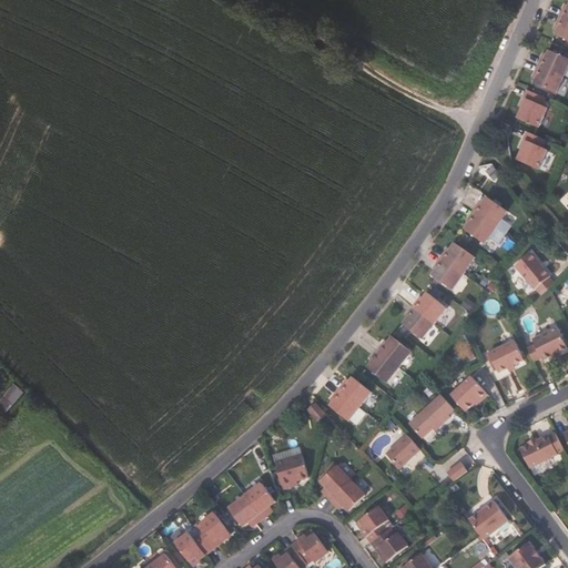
[(567,40),(567,20),(559,17),(556,23),(559,26),(558,30),(556,34),(567,40)]
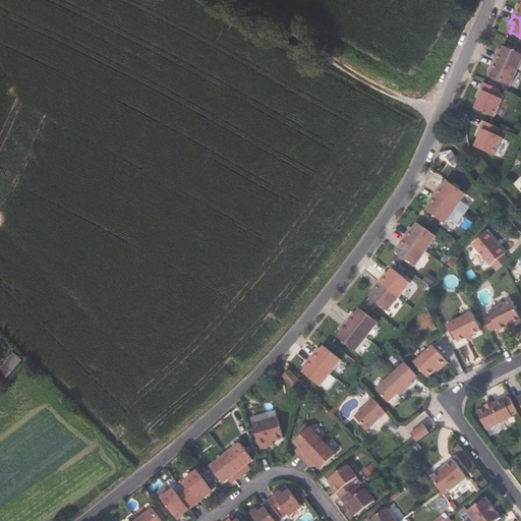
[(500,55),(496,53),(493,60),(516,69),(520,58),(520,54),(503,46),(502,49),(500,55)]
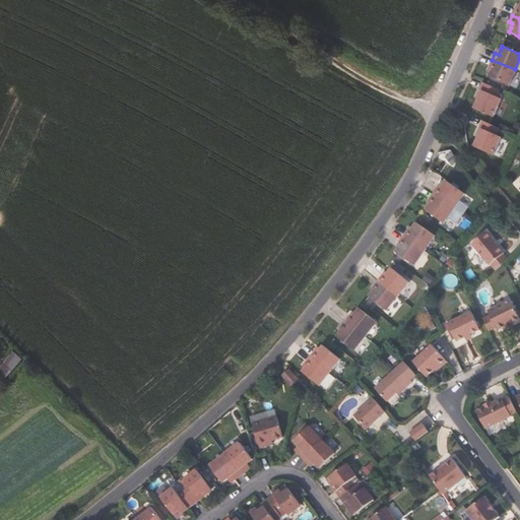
[(489,77),(508,86),(515,69),(492,60),(489,67),(493,69),(491,73),(489,77)]
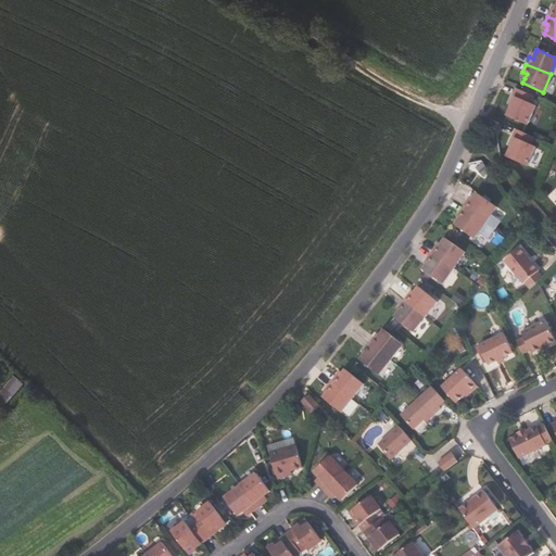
[(535,106),(531,104),(533,97),(516,88),(512,97),(515,98),(510,106),(506,116),(527,126),(535,106)]
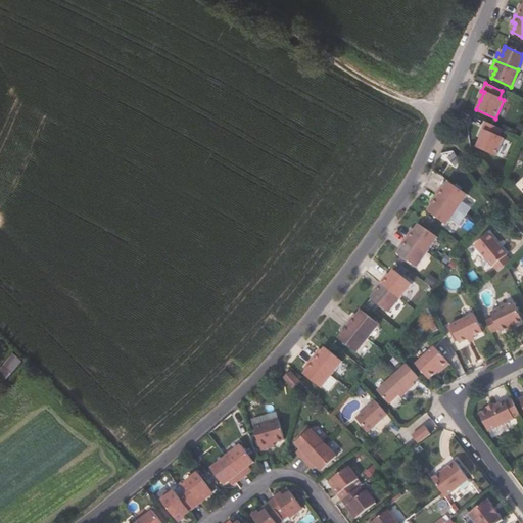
[(498,138),(502,130),(485,122),(481,130),(484,131),(480,139),(476,148),(495,157),(503,140),(498,138)]
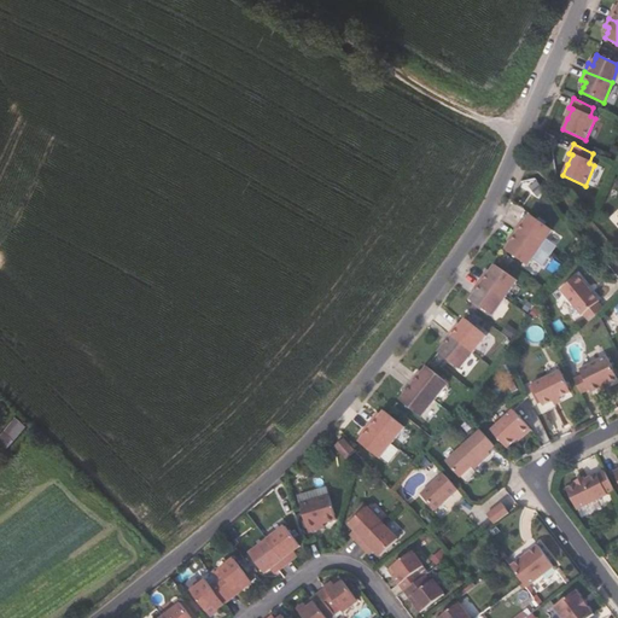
[(523,226),(519,223),(513,231),(540,249),(553,231),(531,215),(526,220),(523,226)]
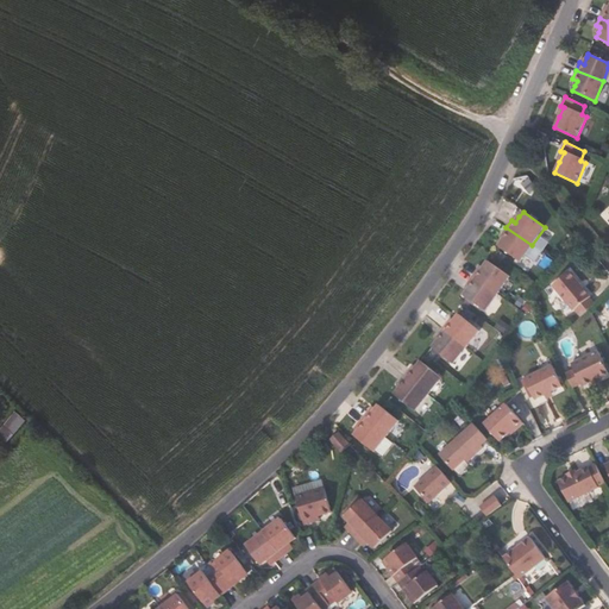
[(497,248),(519,263),(532,245),(506,227),(501,234),(506,237),(502,242),(497,248)]
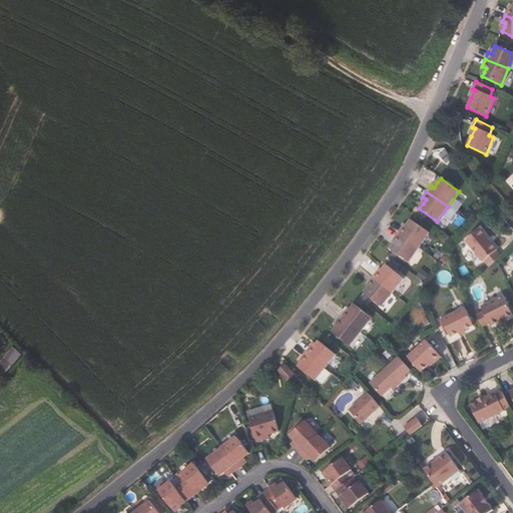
[(405,229),(402,226),(397,232),(419,247),(429,233),(411,220),(407,225),(405,229)]
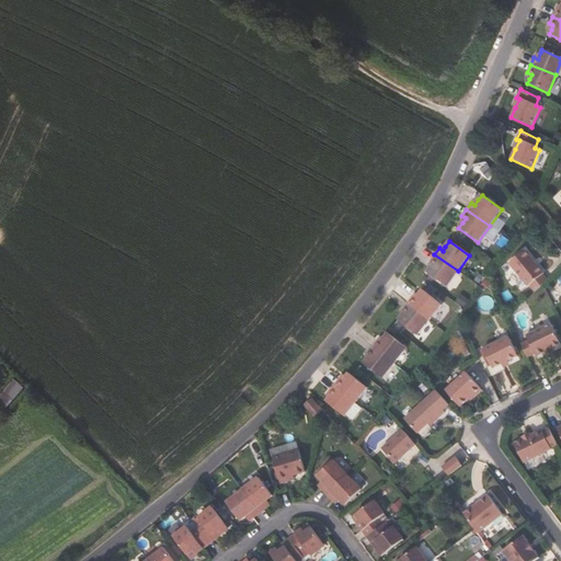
[(426,273),(446,287),(458,271),(434,254),(430,262),(433,264),(430,268),(426,273)]
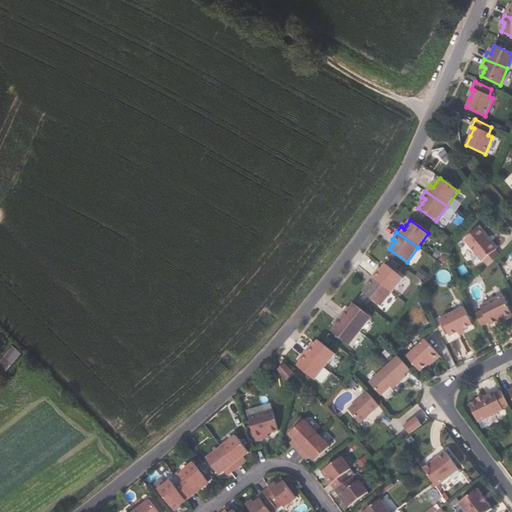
[(466,245),(481,262),(495,250),(480,233),(466,245)]
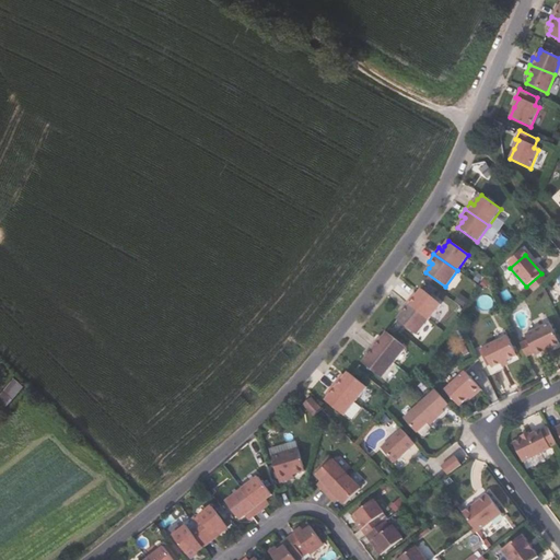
[(417,295),(413,300),(410,298),(406,303),(428,321),(440,305),(421,290),(417,295)]
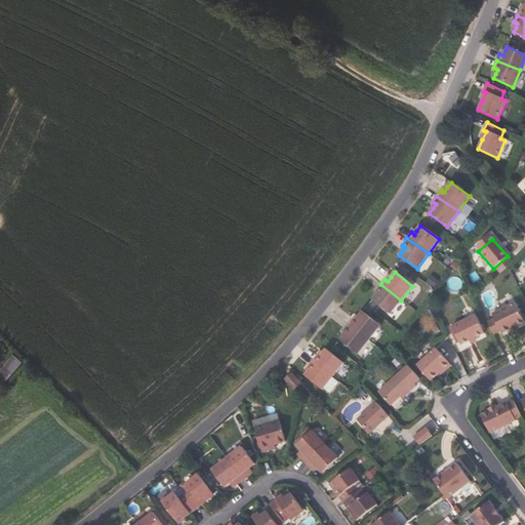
[(372,300),(390,315),(401,300),(380,284),(375,290),(378,292),(374,296),(372,300)]
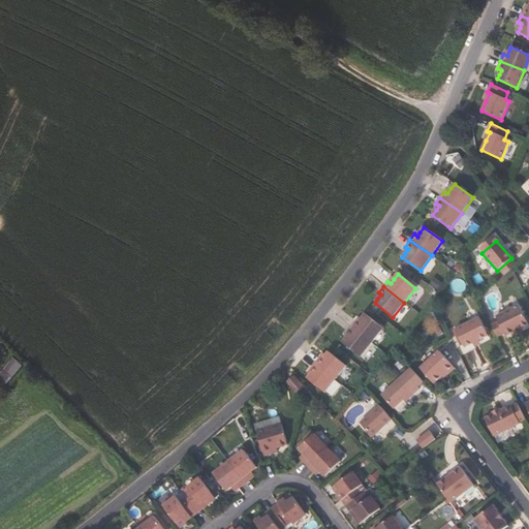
[(502,334),(504,337),(527,325),(518,305),(495,317),(497,322),(502,334)]
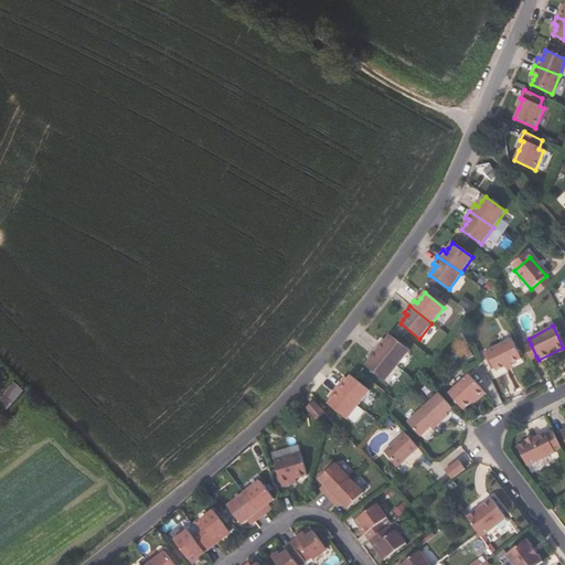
[(382,345),(379,343),(374,349),(397,366),(408,352),(390,337),(385,341),(382,345)]
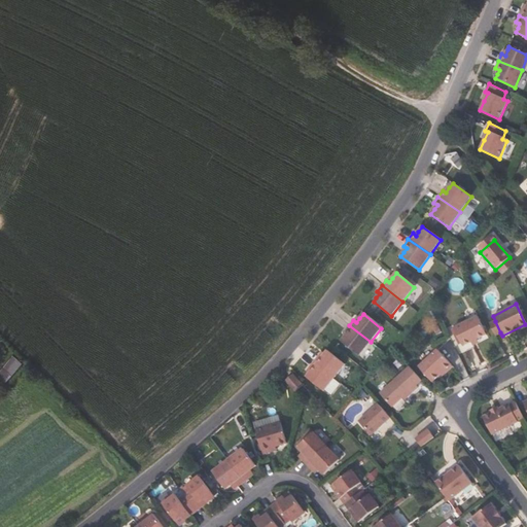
[(452,328),(460,347),(485,335),(476,317),(452,328)]
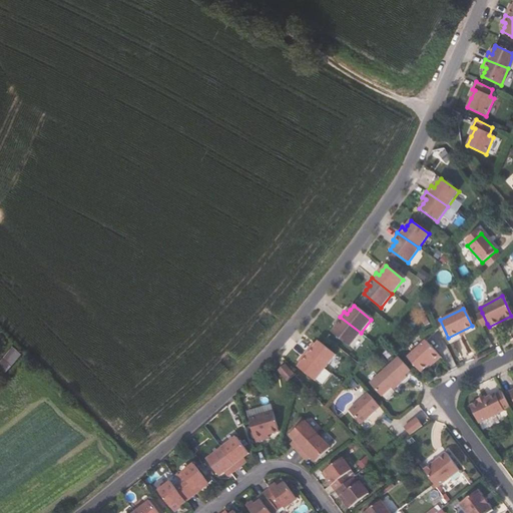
[(475,316),(481,327),(487,324),(482,313),(475,316)]
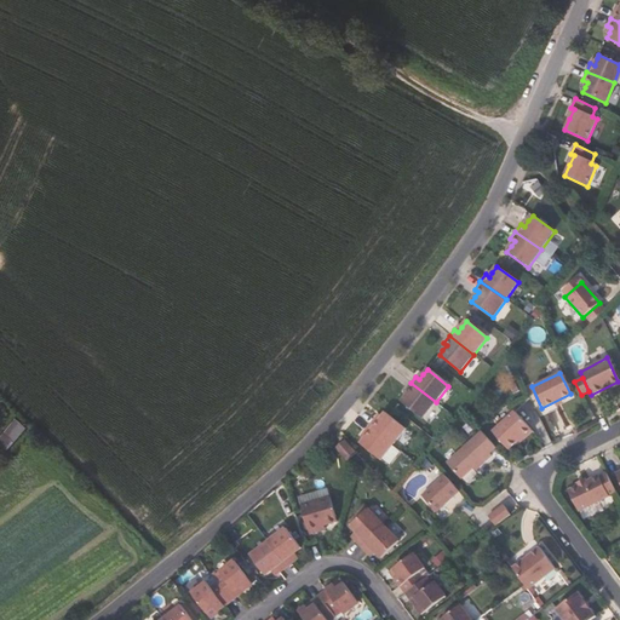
[(403,399),(401,402),(422,419),(436,402),(411,383),(405,390),(408,394),(403,399)]
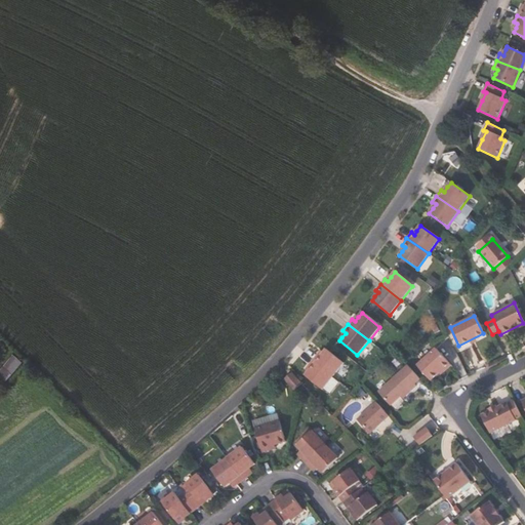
[(430,381),(448,364),(435,349),(415,366),(430,381)]
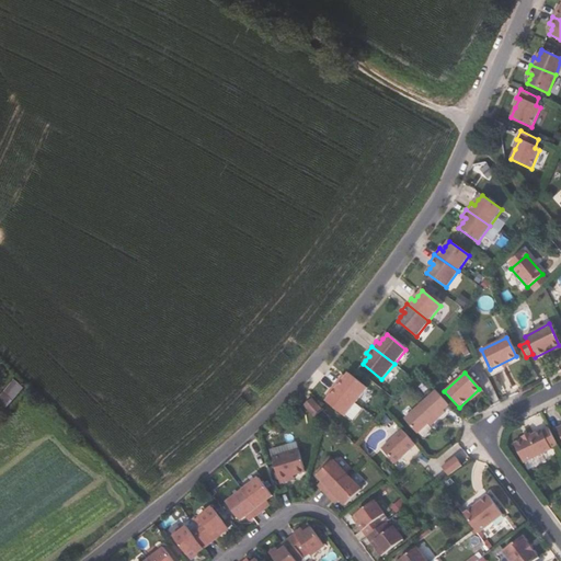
[(345,378),(342,382),(339,379),(334,386),(355,403),(367,389),(348,374),(345,378)]
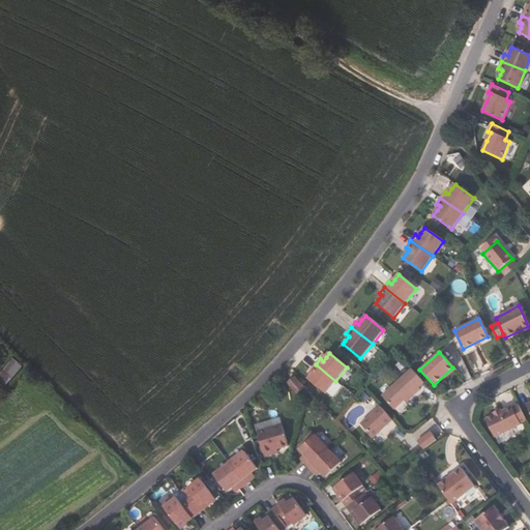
[(324,394),(335,381),(316,364),(311,371),(313,373),(310,377),(307,380),(324,394)]
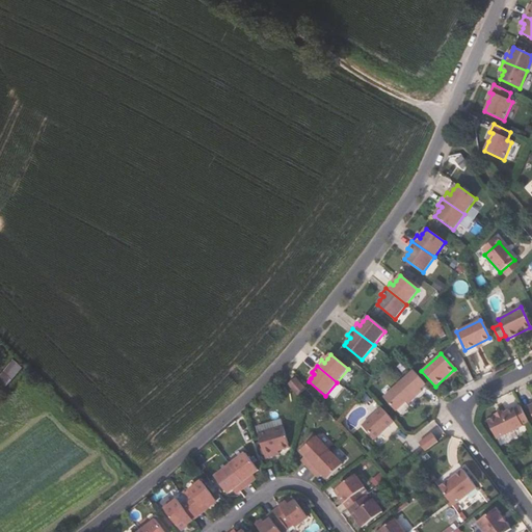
[(421,392),(419,390),(425,384),(413,370),(382,398),(395,411),(405,402),(407,400),(409,402),(421,392)]
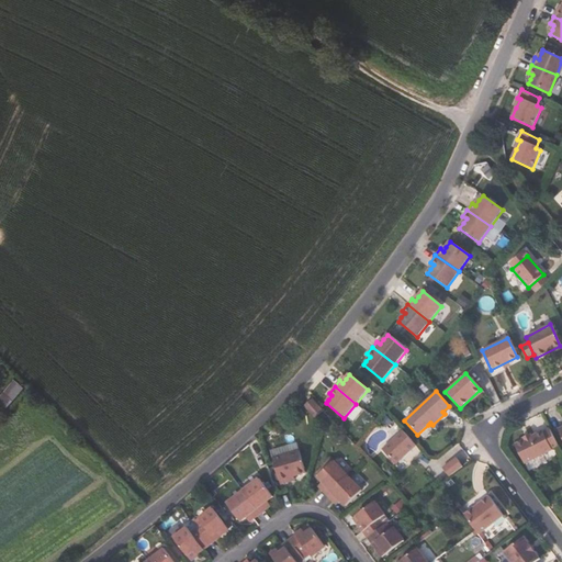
[(314,419),(323,412),(311,400),(303,406),(314,419)]
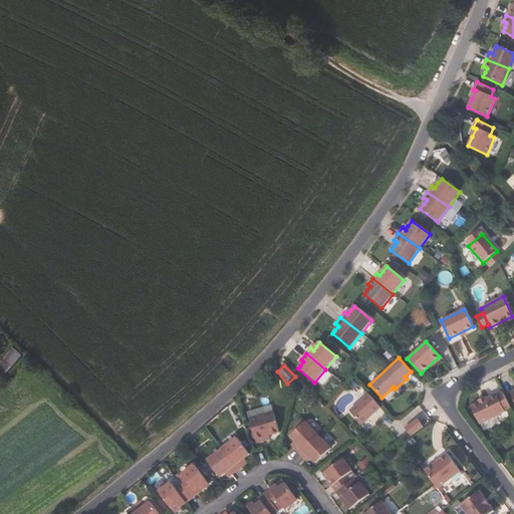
[(361,425),(379,408),(367,395),(349,412),(361,425)]
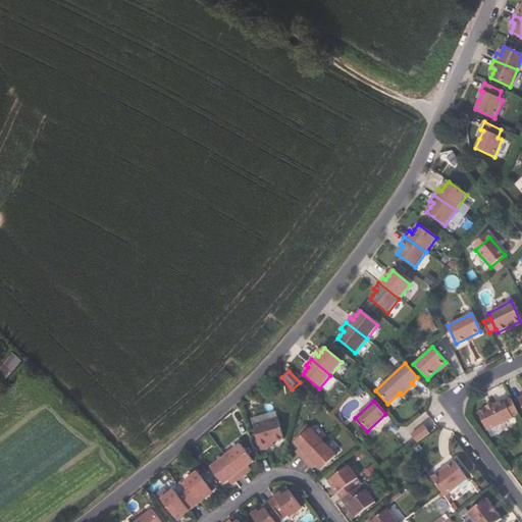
[(479,414),(487,431),(512,418),(504,402),(492,407),(485,410),(479,414)]
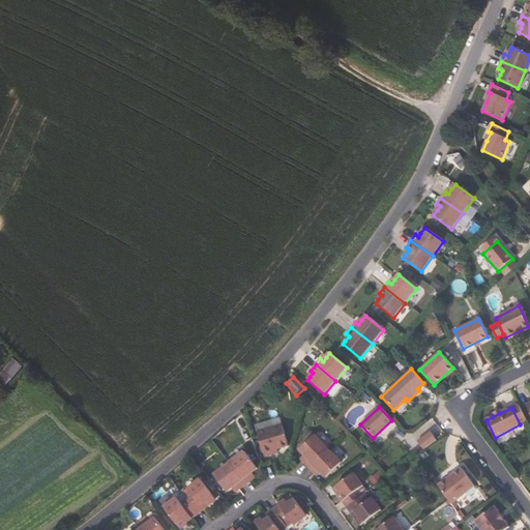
[(274,449),(281,447),(291,444),(285,423),(260,432),(267,455),(275,453),(274,449)]
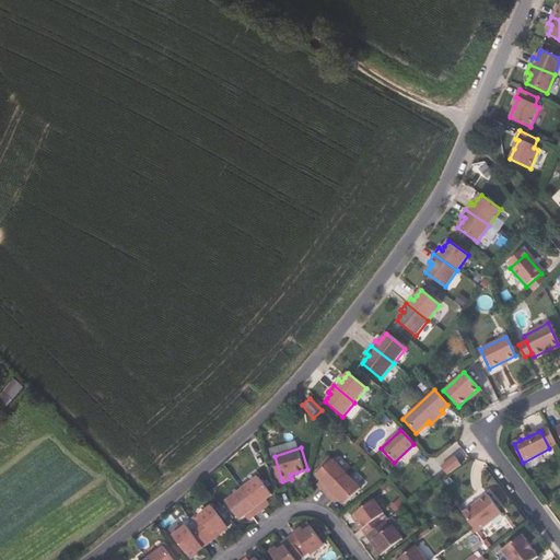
[(454,455),(441,466),(447,475),(461,464),(454,455)]
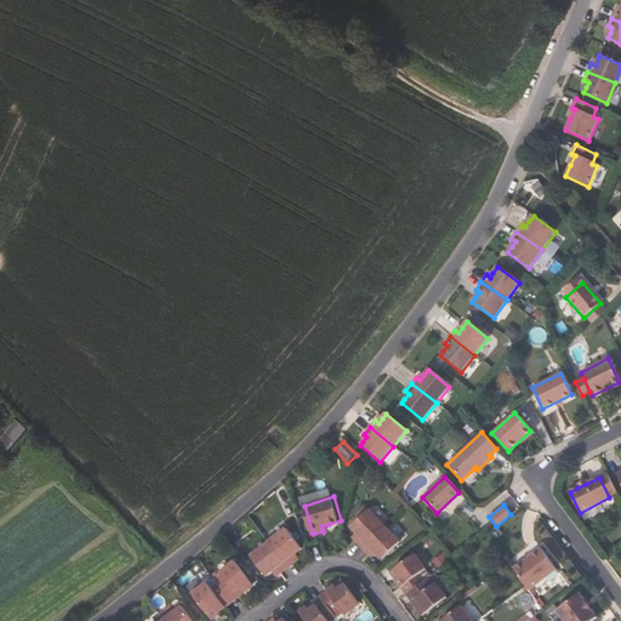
[(358,537),(355,540),(362,546),(385,524),(369,507),(351,524),(357,530),(354,533),(358,537)]
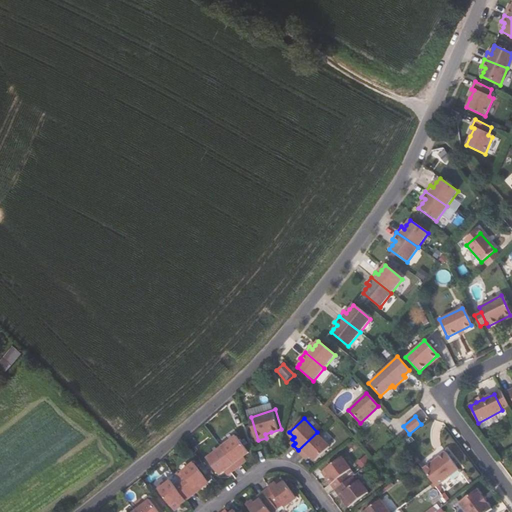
[(315,460),(330,446),(317,432),(298,450),(302,455),(305,453),(308,457),(310,455),(315,460)]
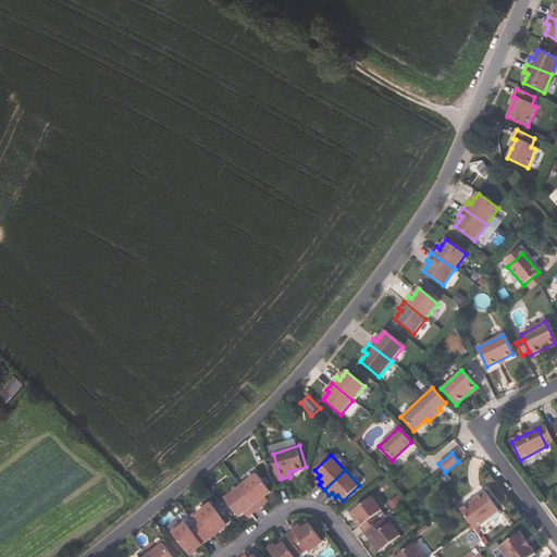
[(272,491),(259,473),(243,485),(259,507),(267,502),(264,499),(268,496),(267,494),(272,491)]
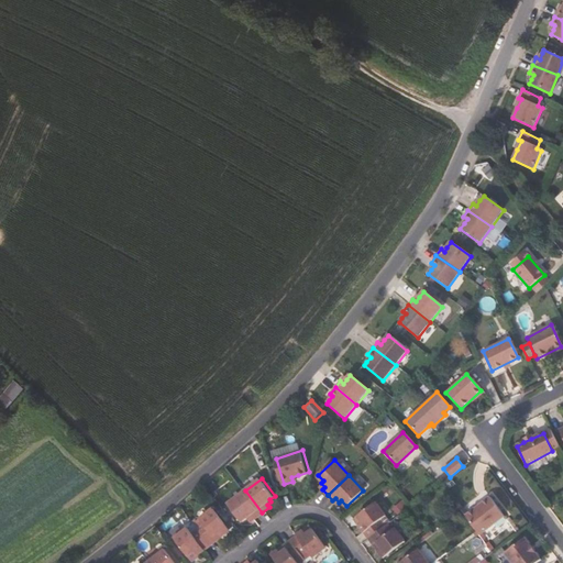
[(242,520),(247,516),(250,518),(253,515),(255,518),(262,512),(245,490),(229,503),(242,520)]
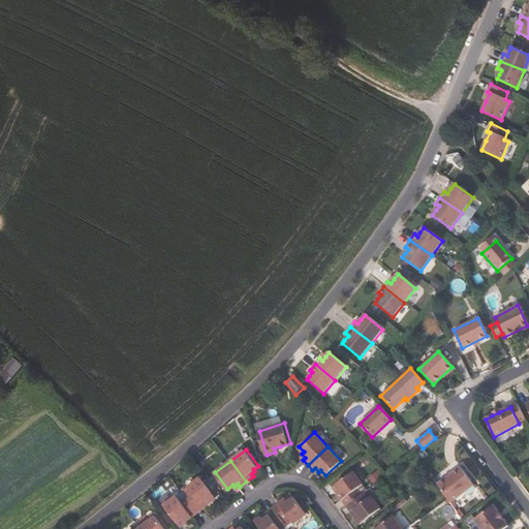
[(448,502),(472,485),(459,466),(435,484),(446,499),(448,502)]
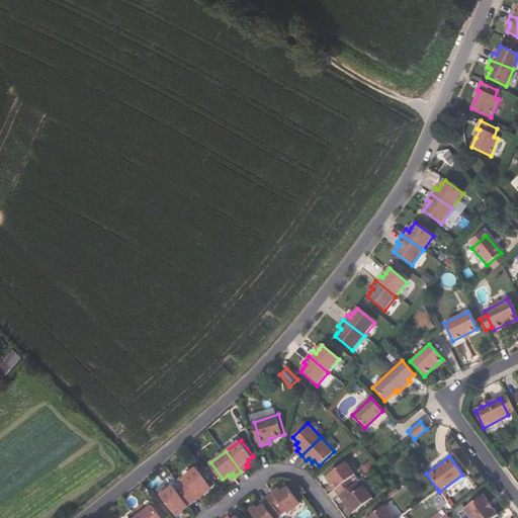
[(333,481),(330,483),(339,495),(342,492),(354,483),(349,477),(354,472),(345,460),(328,473),(333,481)]
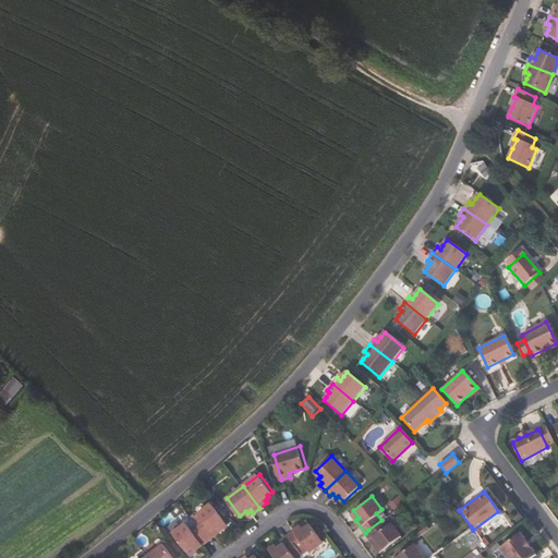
[(202,516),(195,521),(197,524),(207,536),(219,526),(222,531),(229,525),(213,504),(199,513),(202,516)]
